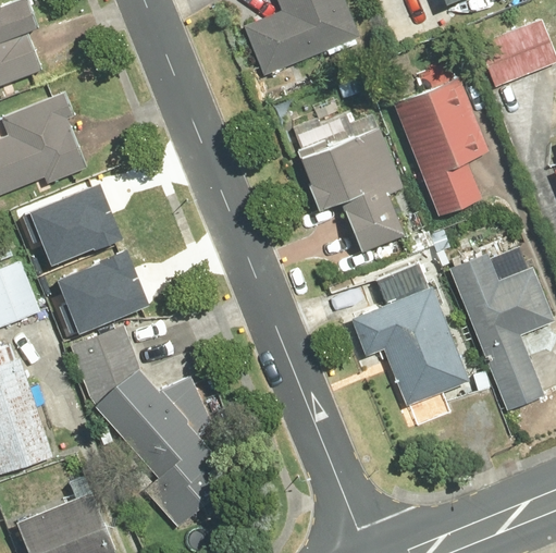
[(29,0),(14,0),(0,5),(0,89),(44,73),(28,32),(40,27),(29,0)]
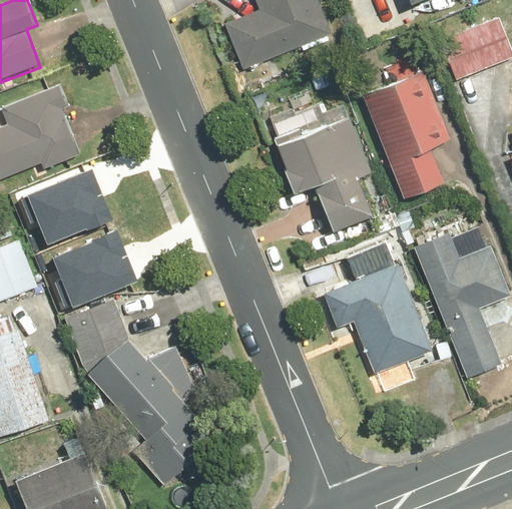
[(254,0),(259,10),(223,24),(242,71),(333,35),(318,0),(254,0)]
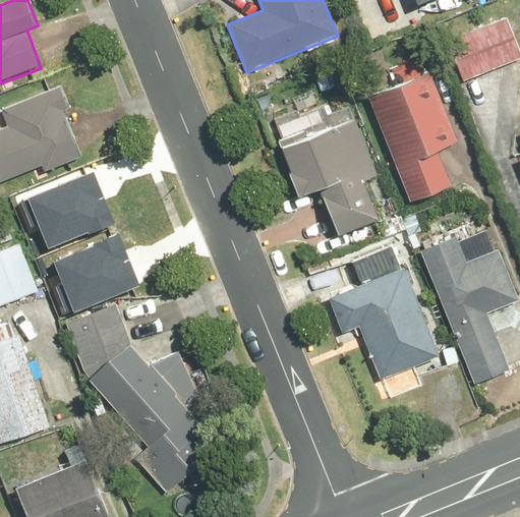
[(519,50),(508,17),(447,41),(463,83),(519,61),(519,50)]
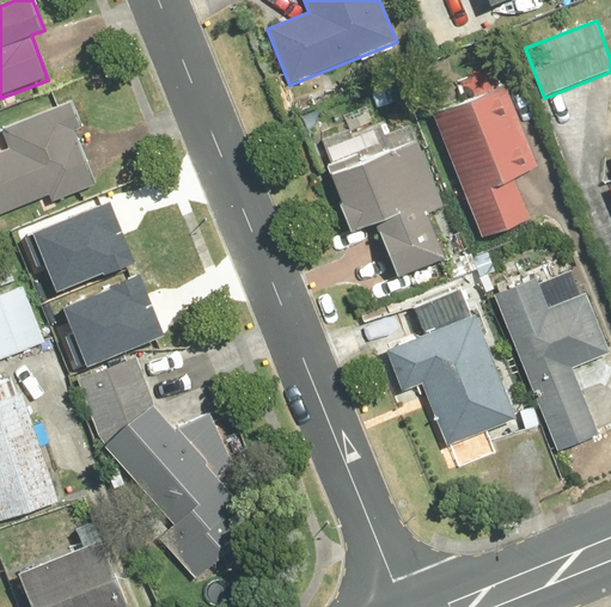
[(507,84),(432,114),(482,237),(530,218),(512,175),(539,164),(507,84)]
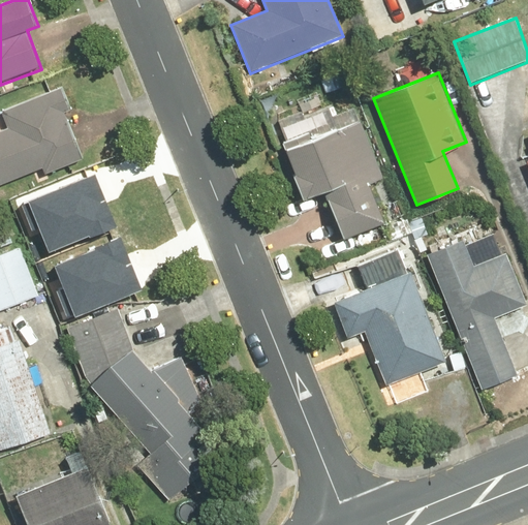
[(7,129),(0,132),(0,185),(41,168),(45,177),(84,160),(56,91),(1,114),(7,129)]
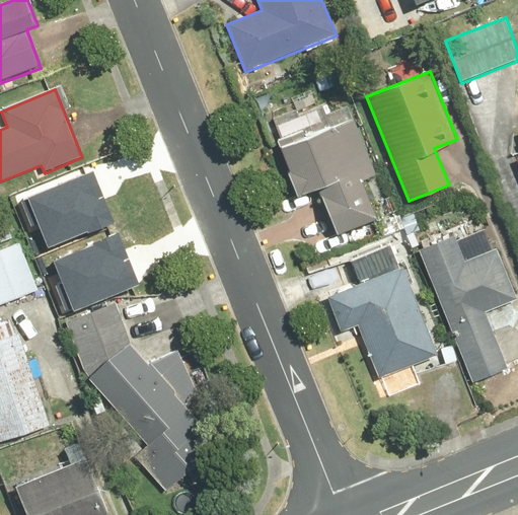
[(303,133),(276,143),(298,199),(319,192),(335,232),(376,217),(362,181),(376,176),(353,118),(305,136),(303,133)]
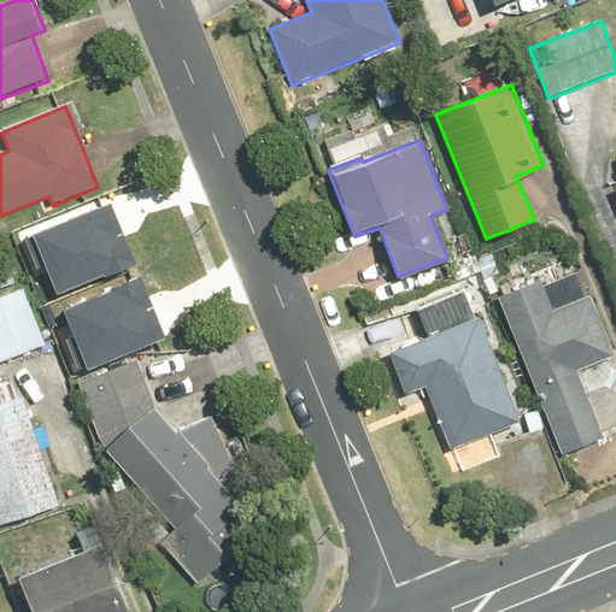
[(44,271),(54,299),(134,270),(113,213),(24,247),(35,274),(44,271)]
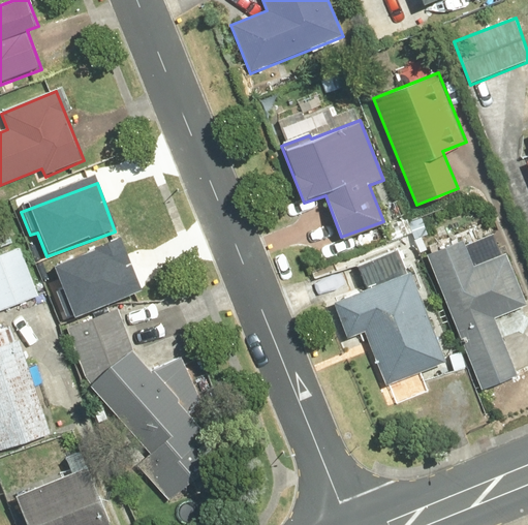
[(464,240),(427,254),(482,394),(519,379),(495,319),(527,306),(527,297),(510,252),(474,267),(464,240)]
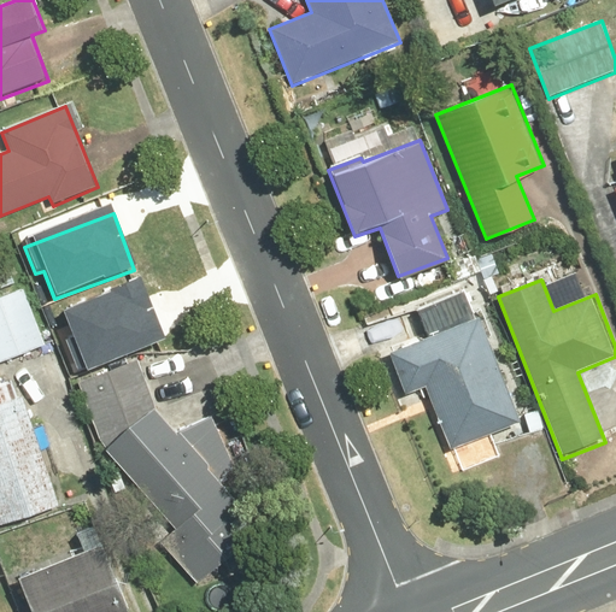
[(58,319),(77,374),(163,342),(142,288),(58,319)]
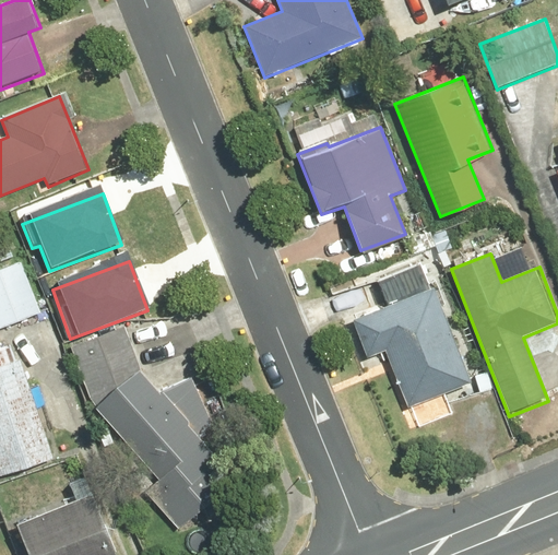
[(23,262),(0,271),(0,329),(44,311),(23,262)]
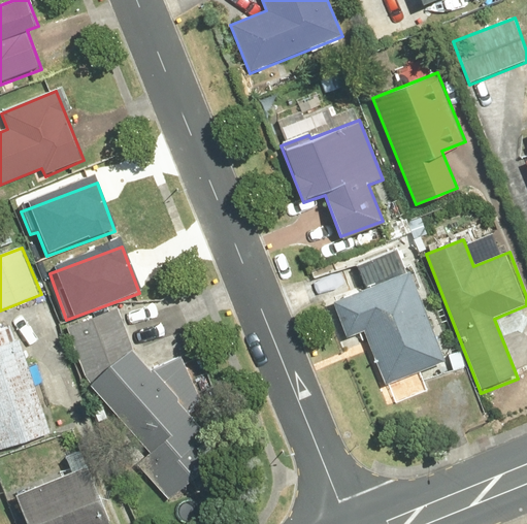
[(409,271),(333,301),(348,338),(364,332),(385,385),(446,361),(409,271)]
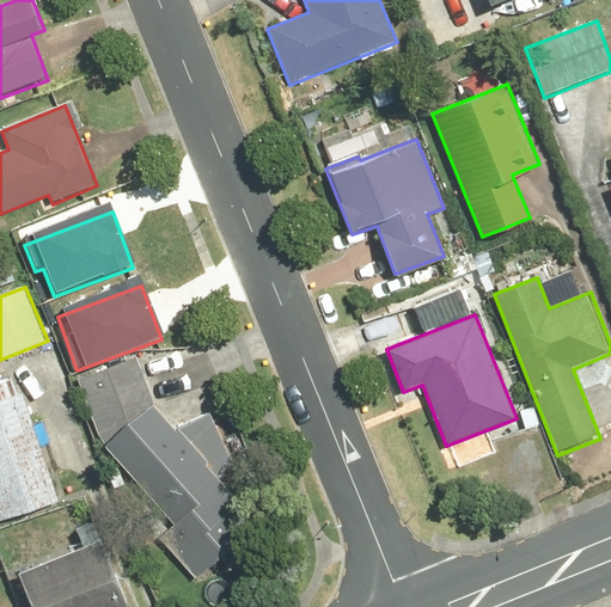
[(77,380),(98,439),(172,525),(157,538),(194,581),(209,568),(257,527),(221,484),(218,480),(232,467),(209,415),(175,430),(157,409),(136,356),(77,380)]
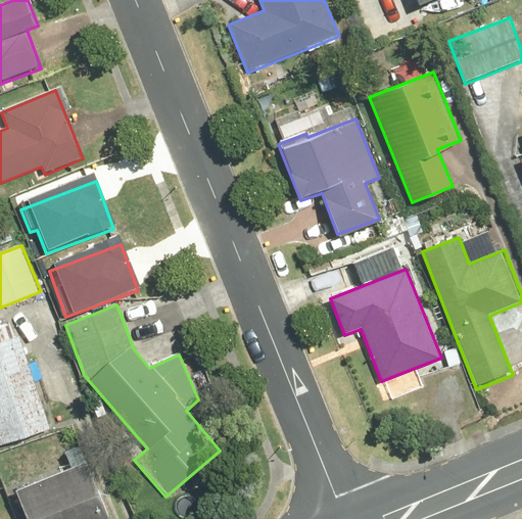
[(20,334),(0,340),(0,445),(52,428),(20,334)]
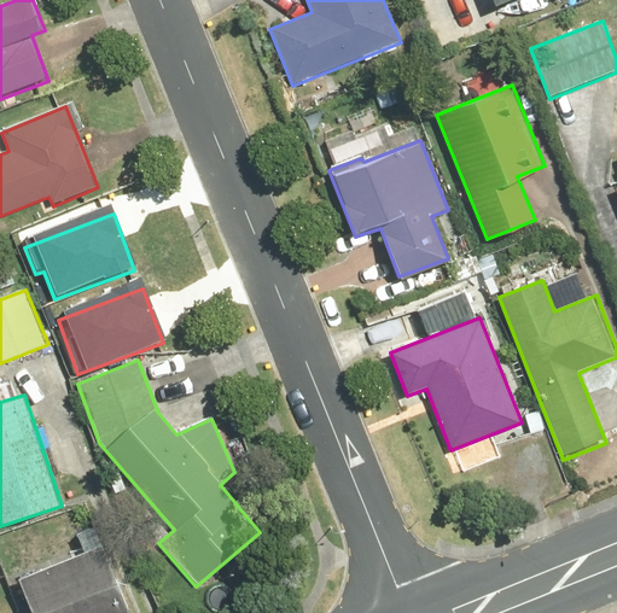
[(132,612),(106,546),(19,578),(31,612),(132,612)]
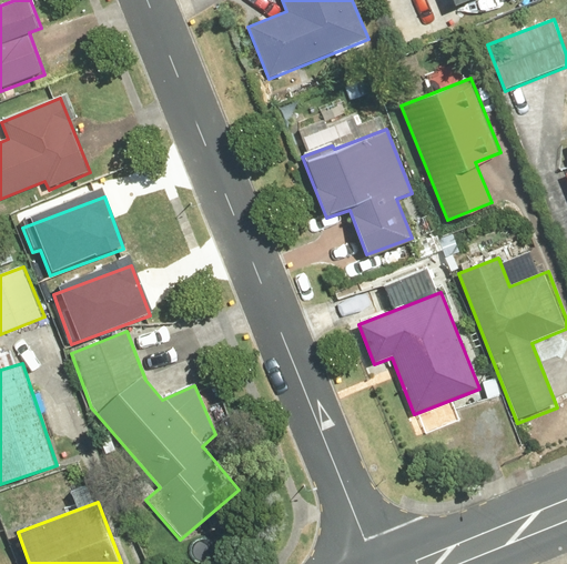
All buildings are outlined.
